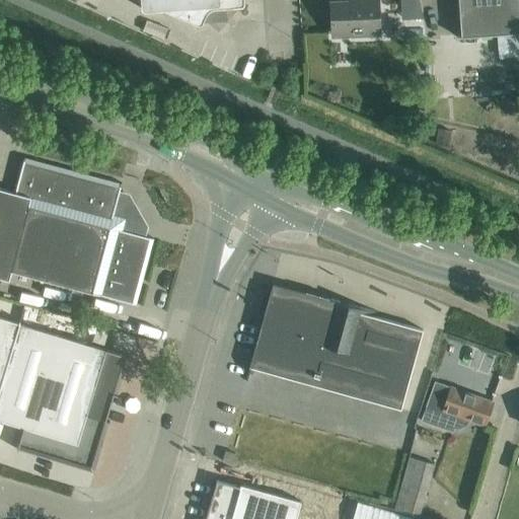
[(137,0),(141,1),(141,7),(142,9),(144,10),(146,10),(160,10),(198,25),(200,26),(202,25),(203,23),(206,16),(208,13),(212,11),(216,9),(240,8),(242,7),(244,6),(244,4),(243,0),(137,0)]
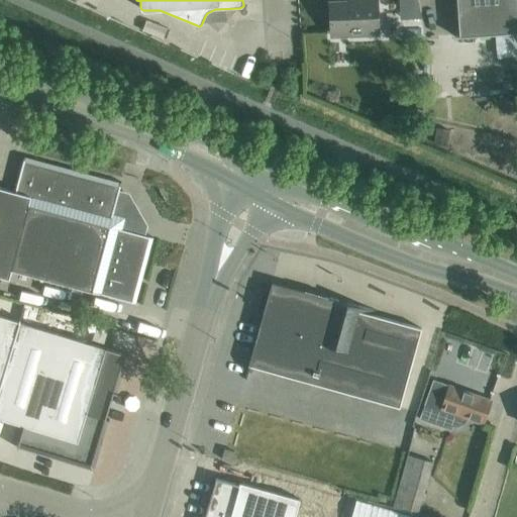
[(355,0),(356,1),(330,2),(331,33),(348,32),(348,35),(379,34),(377,0),(355,0)]
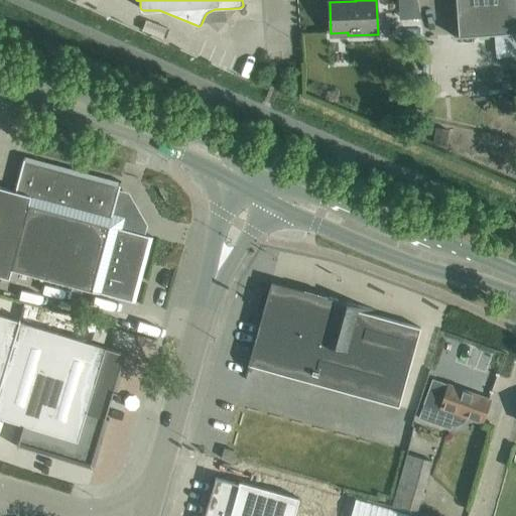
[(515,0),(456,0),(459,35),(455,35),(455,37),(475,35),(515,32),(515,0)]
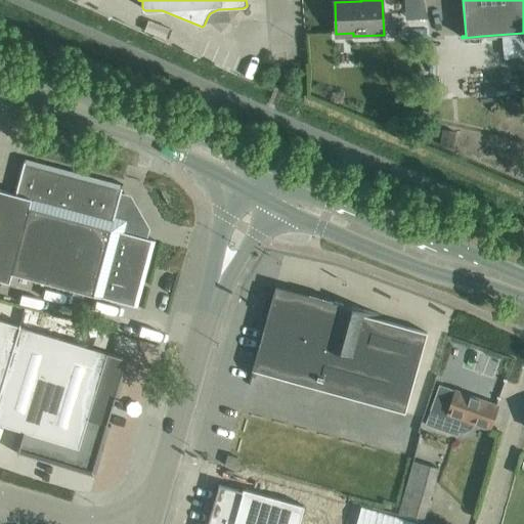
[(32,199),(11,273),(137,307),(155,241),(142,237),(144,229),(128,200),(120,198),(123,185),(25,159),(15,194),(31,199),(32,199)]
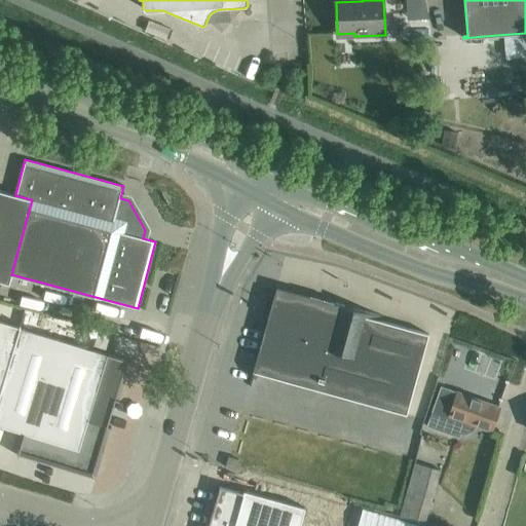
[(0,191),(0,282),(9,284),(11,274),(31,199),(15,195),(0,191)]
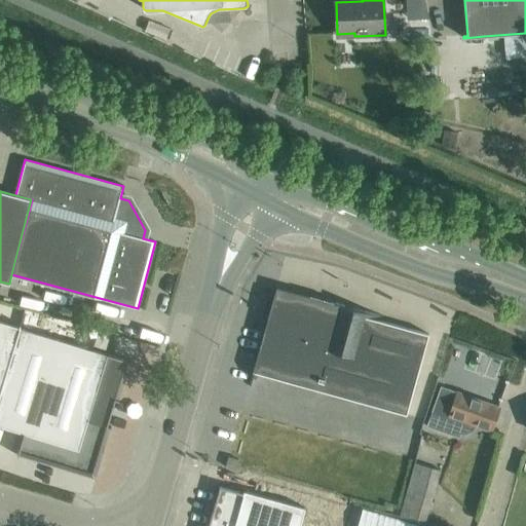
[(407,414),(418,372),(428,334),(384,322),(386,317),(277,287),(254,372),(407,414)]
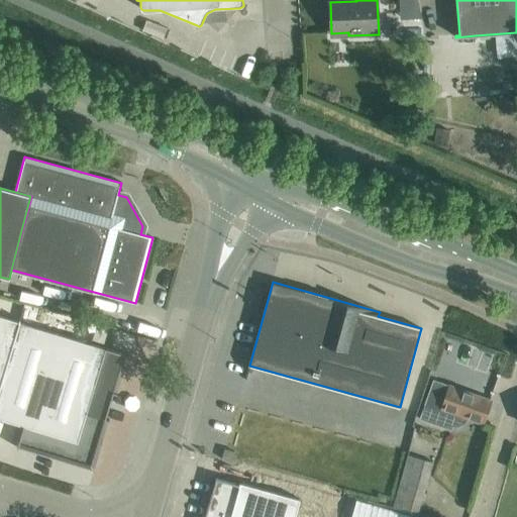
[(0,385),(19,322),(0,316),(0,385)]
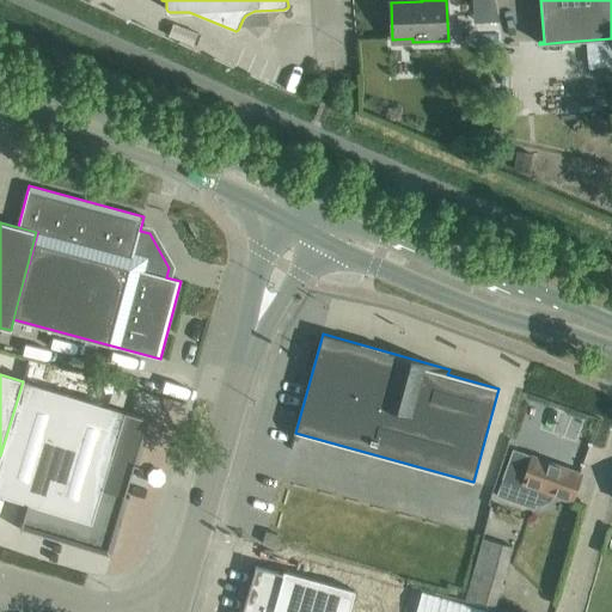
[(23,381),(0,456),(0,496),(28,505),(20,527),(92,549),(109,554),(126,497),(129,497),(129,496),(126,495),(134,465),(139,466),(139,465),(136,464),(150,421),(152,421),(126,412),(103,405),(23,381)]
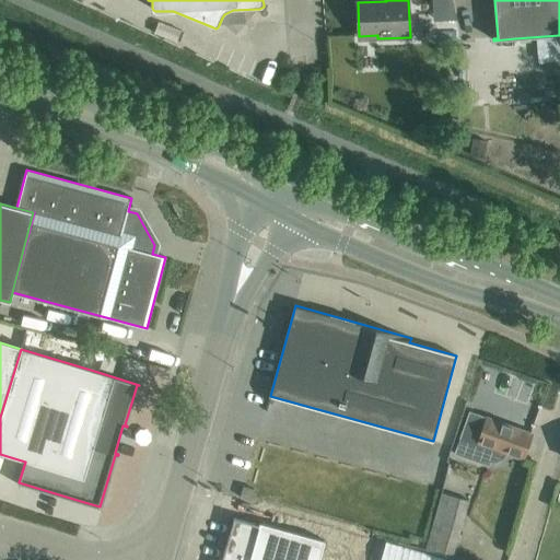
[(523,459),(532,433),(469,411),(454,454),(489,466),(491,461),(496,461),(502,457),(505,453),(523,459)]
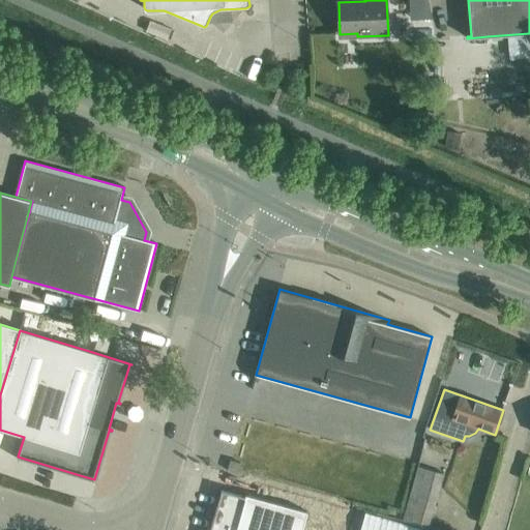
[(444,474),(418,467),(404,520),(430,527),(444,474)]
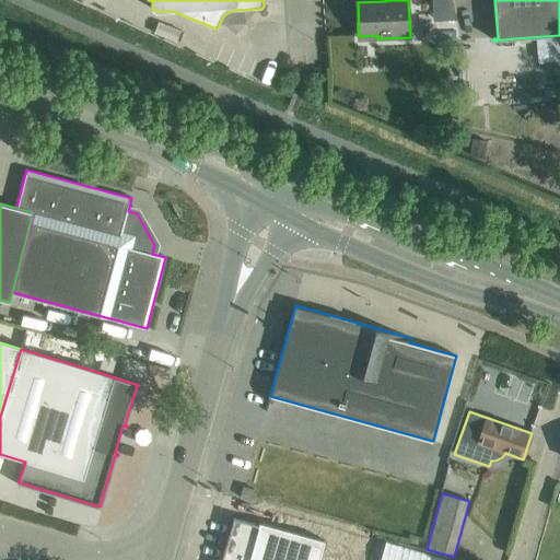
[(222,559),(364,559),(373,534),(253,501),(240,498),(234,517),(222,559)]
